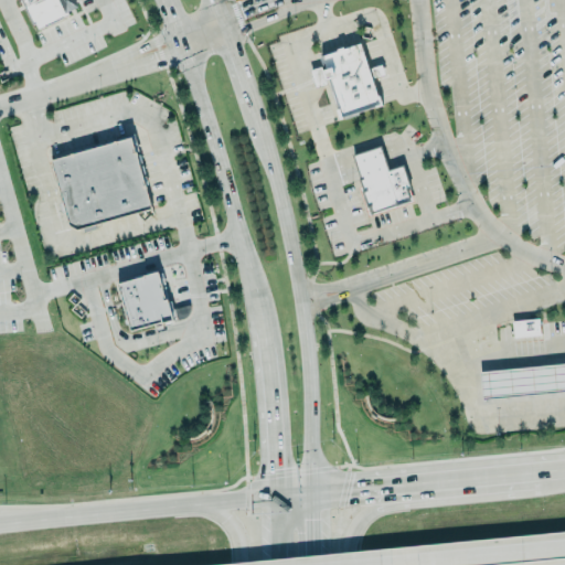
[(22,0),(32,28),(77,11),(73,0),(22,0)]
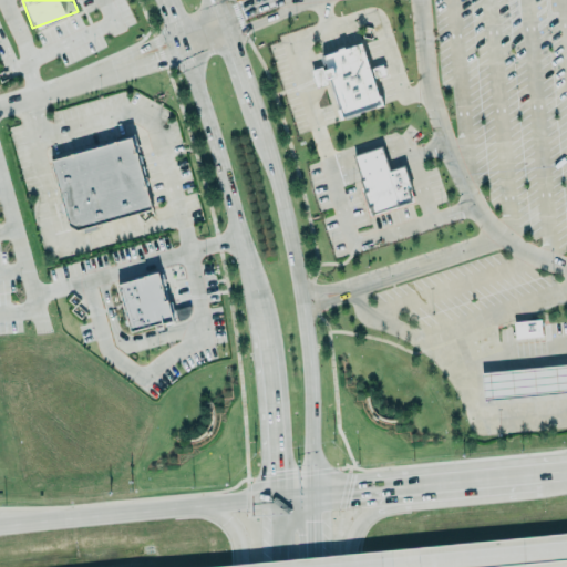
[(325,58),(362,43),(384,103),(346,116),(325,58)]
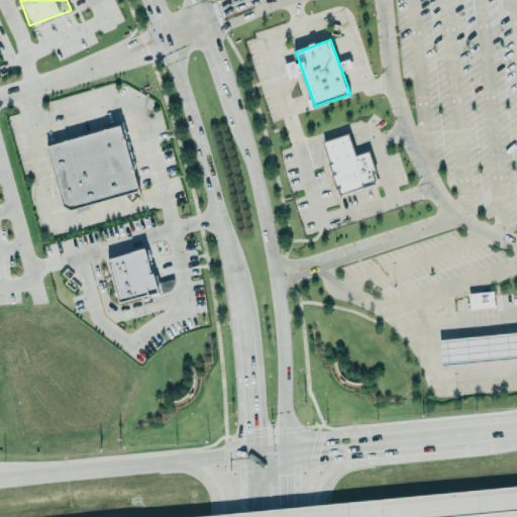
[(65,206),(48,146),(122,126),(140,191),(72,209),(65,206)]
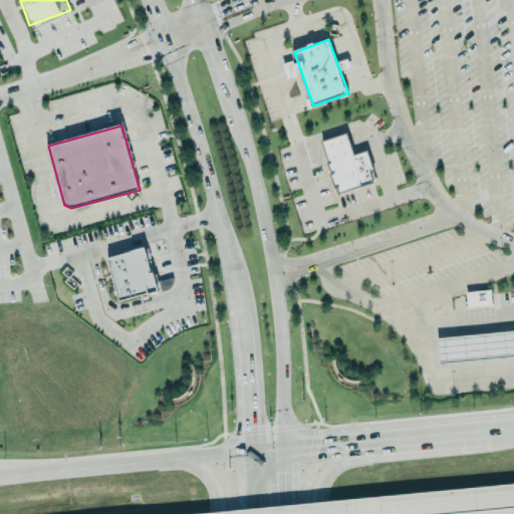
[(330,164),(322,141),(346,133),(353,156),(330,164)]
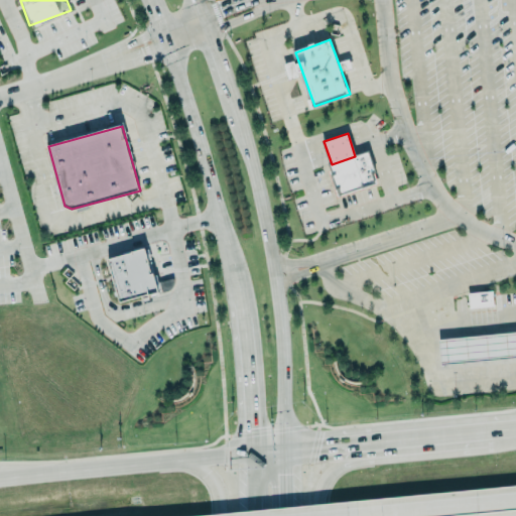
[(355,156),(368,152),(375,170),(372,171),(375,180),(341,191),(332,164),(355,156)]
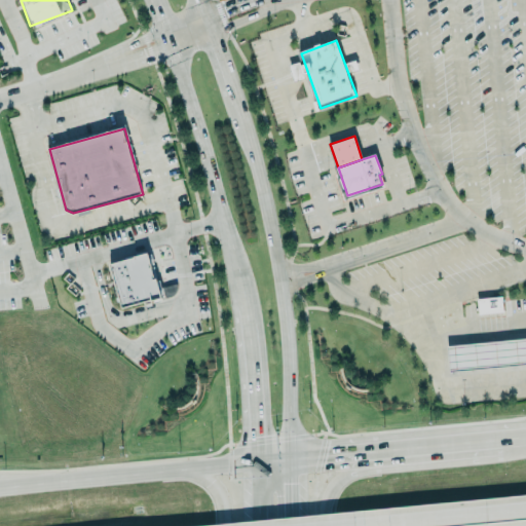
[(102,266),(116,309),(161,302),(156,280),(149,283),(147,257),(102,266)]
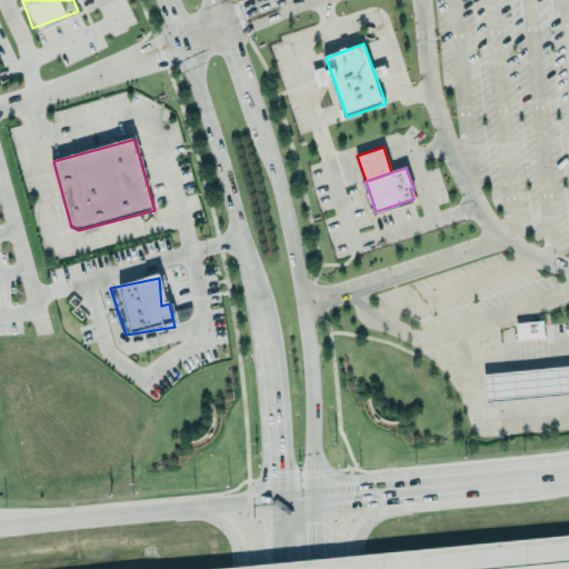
[(515,321),(543,319),(546,336),(517,339),(515,321)]
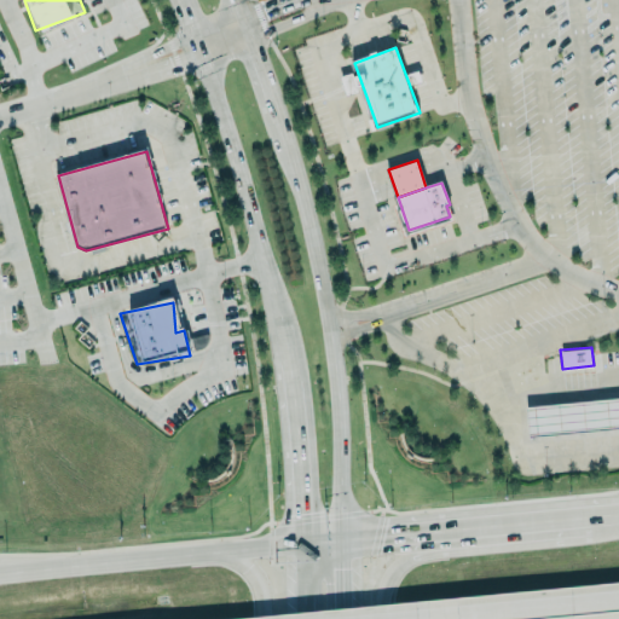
[(527,408),(618,397),(618,427),(530,437),(527,408)]
